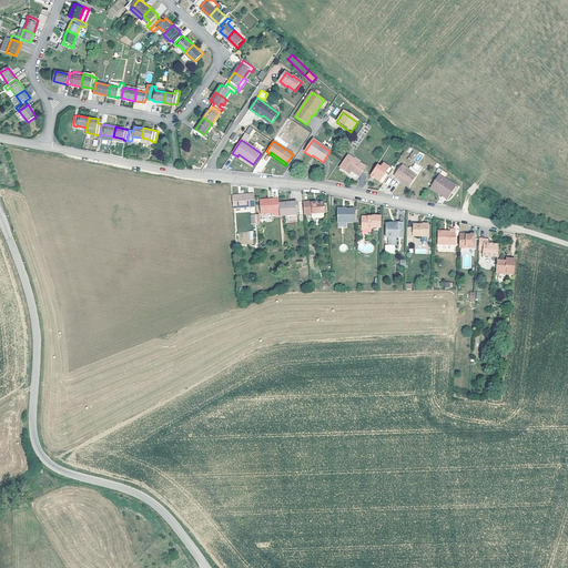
[(239,154),(237,156),(252,166),(253,164),(239,154)]
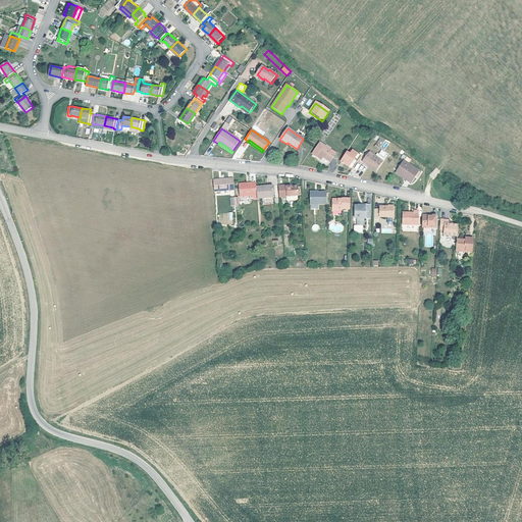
[(320,160),(322,157),(329,161),(334,153),(320,143),(312,154),(320,160)]
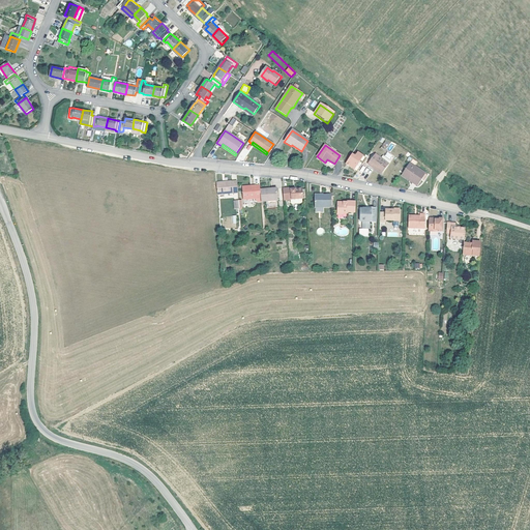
[(352,154),(346,164),(353,169),(362,155),(357,151),(354,155),(352,154)]
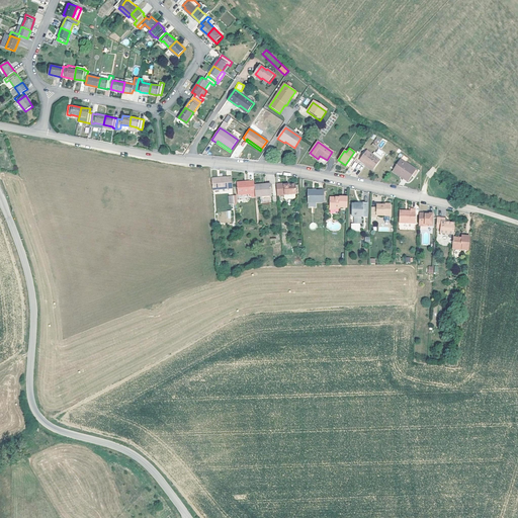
[(358,160),(362,163),(363,161),(371,167),(377,159),(370,154),(365,150),(358,160)]
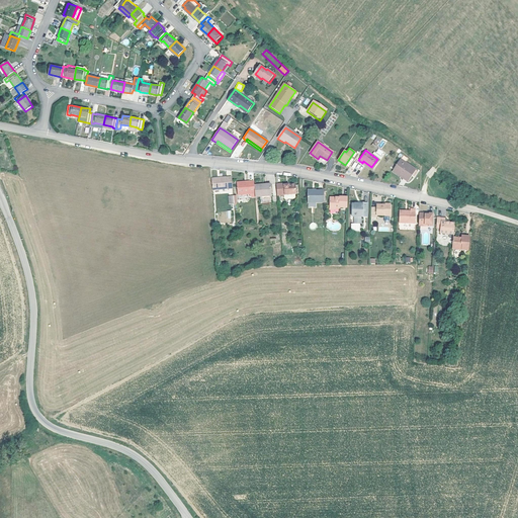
[(400,159),(394,169),(403,175),(401,178),(407,182),(412,176),(415,171),(415,170),(400,159)]
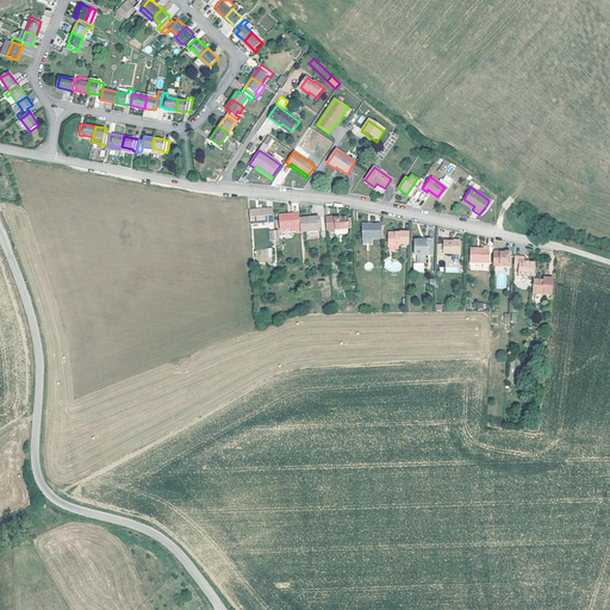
[(474,206),(464,199),(461,201),(472,210),(474,206)]
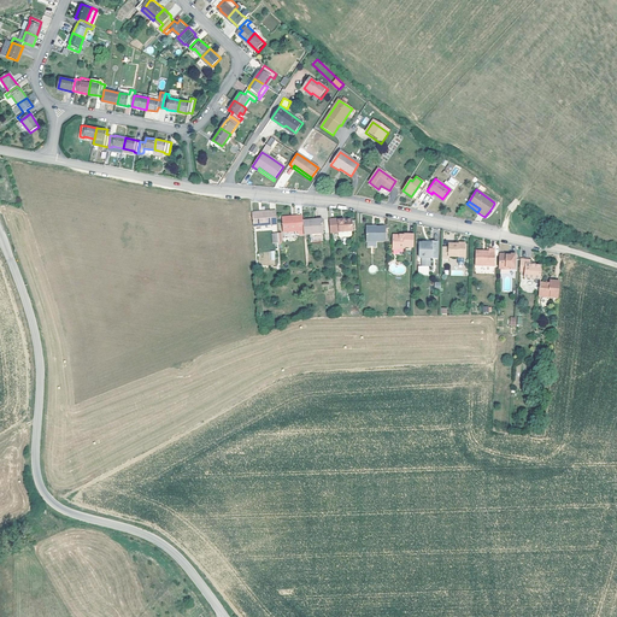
[(275,221),(274,207),(248,210),(251,223),(275,221)]
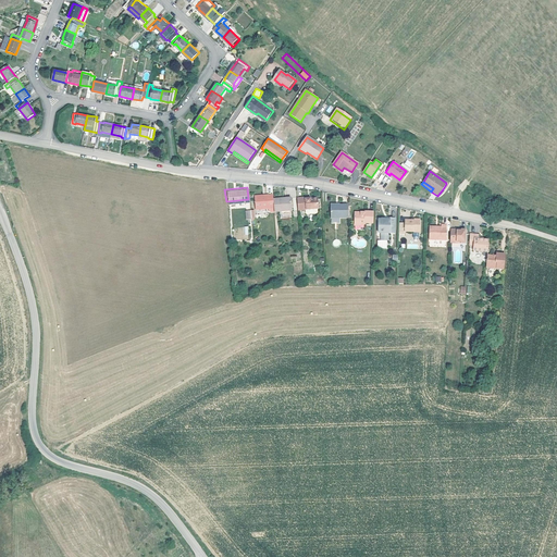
[(259,195),(258,193),(252,194),(254,207),(262,207),(262,210),(267,210),(265,194),(259,195)]
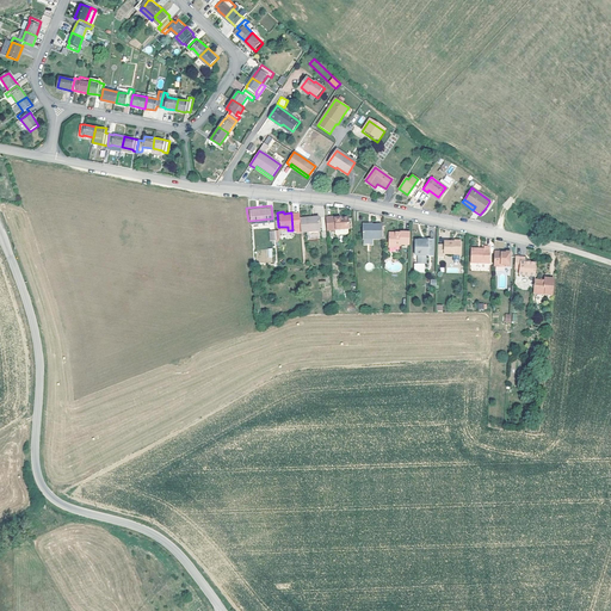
[(316,215),(297,216),(298,230),(318,228),(316,215)]
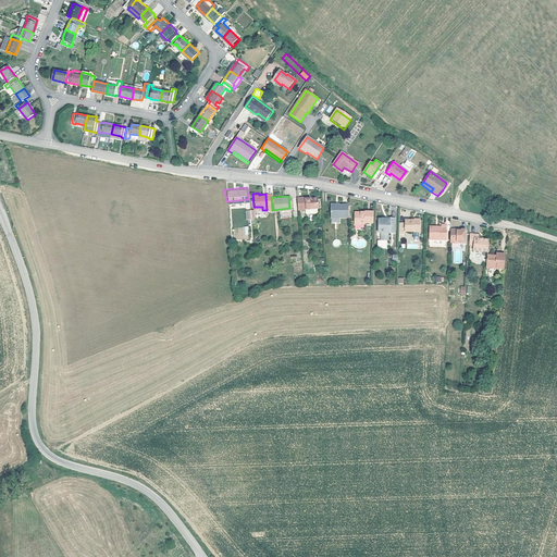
[(316,196),(309,196),(309,197),(304,198),(304,196),(294,196),(295,209),(304,209),(317,208),(316,196)]
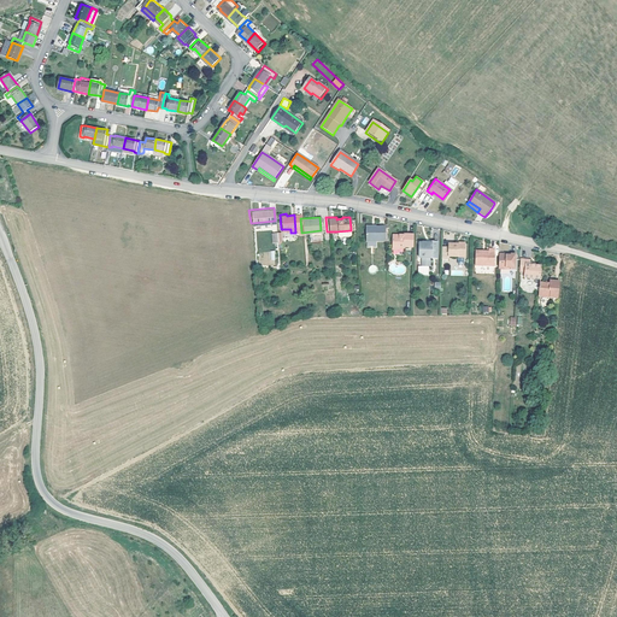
[(375,241),(383,241),(383,228),(374,228),(374,229),(364,229),(364,241),(365,241),(375,241)]
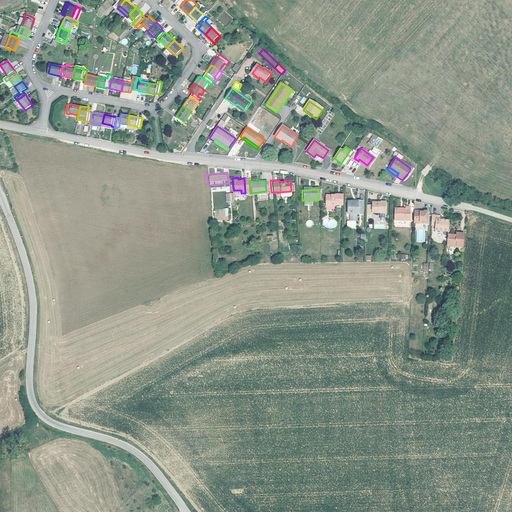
[(330,197),(325,197),(324,207),(329,207),(330,206),(333,206),(333,205),(341,205),(342,195),(333,195),(334,196),(330,196),(330,197)]
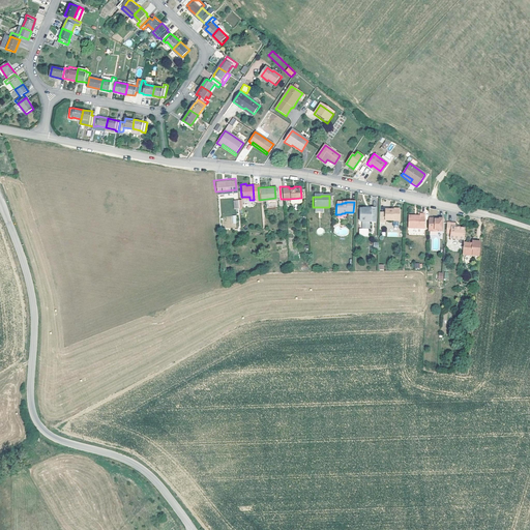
[(360,222),(360,229),(367,229),(367,223),(374,223),(375,208),(370,208),(370,209),(358,209),(358,222),(360,222)]
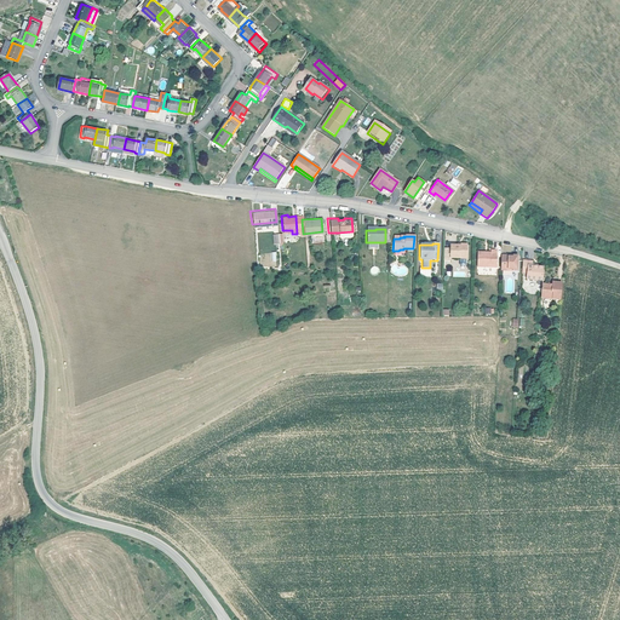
[(459,247),(455,246),(449,246),(449,248),(443,248),(442,262),(448,262),(448,259),(464,259),(465,246),(464,245),(461,244),(459,247)]
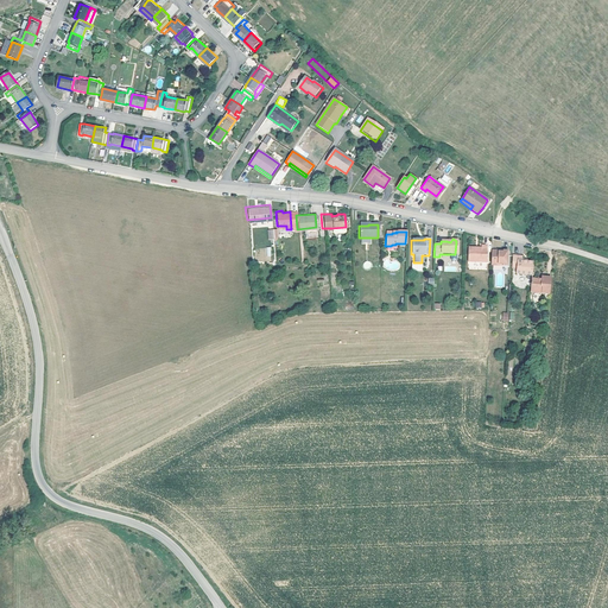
[(480,251),(466,249),(466,263),(485,263),(486,246),(480,246),(480,248),(480,251)]
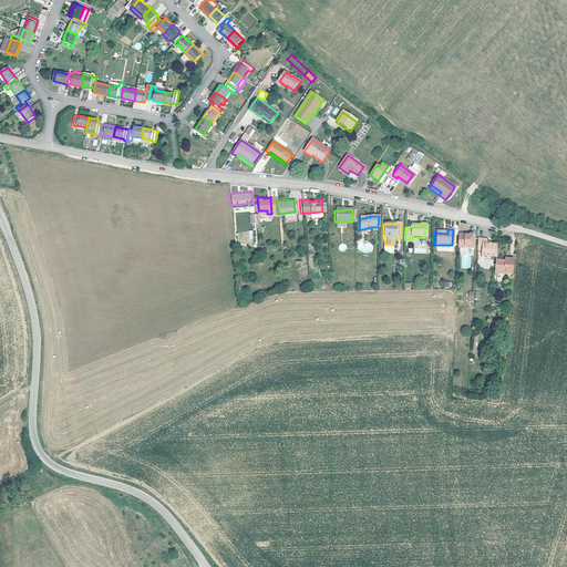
[(472,235),(457,234),(456,247),(472,248),(472,235)]
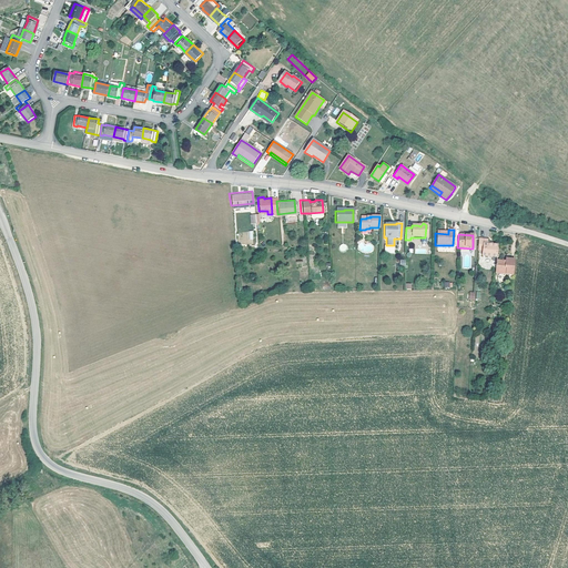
[(495,255),(497,243),(490,243),(486,242),(486,241),(486,239),(477,237),(476,249),(480,250),(480,254),(495,255)]
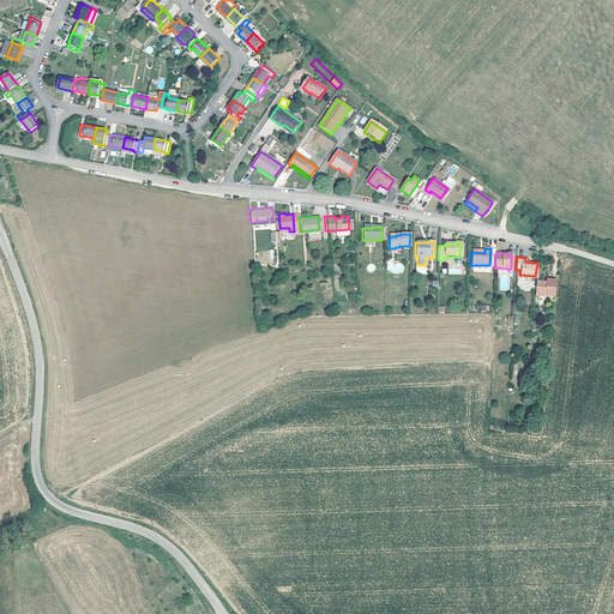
[(403,266),(389,263),(386,269),(401,272),(403,266)]
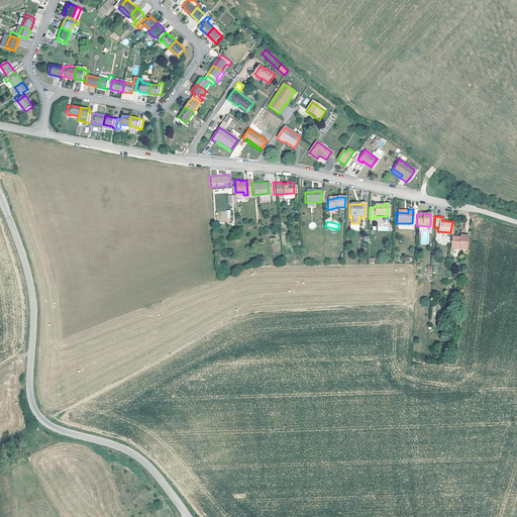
[(466,249),(468,235),(459,234),(458,235),(458,236),(455,236),(450,235),(449,247),(466,249)]
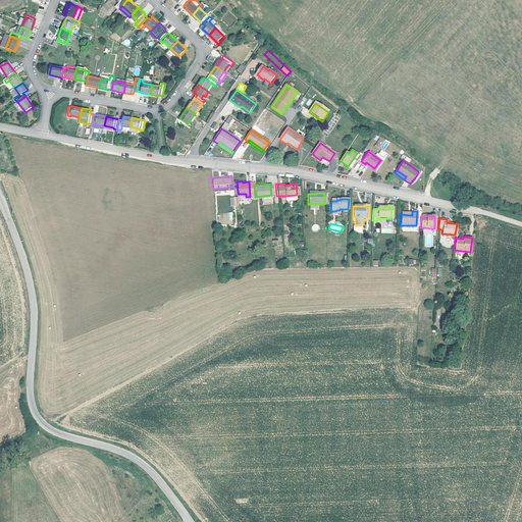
[(275,246),(275,257),(283,257),(281,241),(272,241),(273,246),(275,246)]
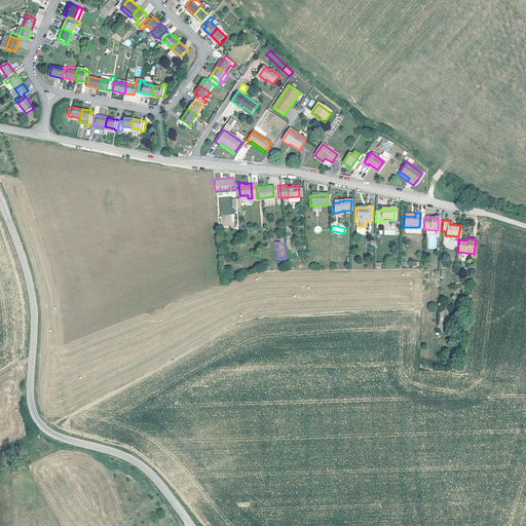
All buildings are outlined.
